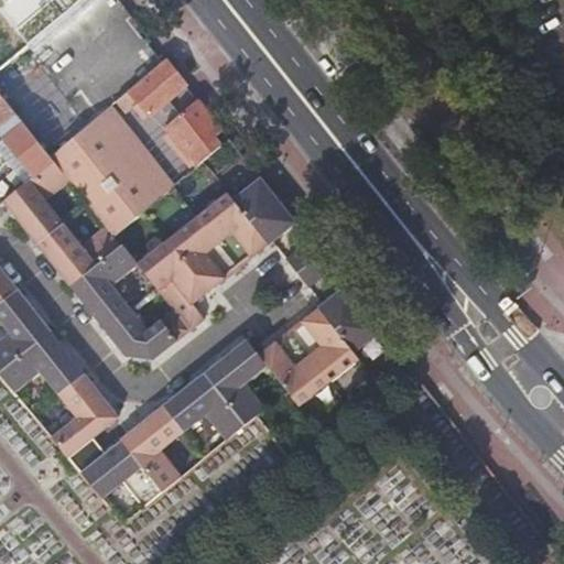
[(0,0),(0,73),(87,0),(0,0)]
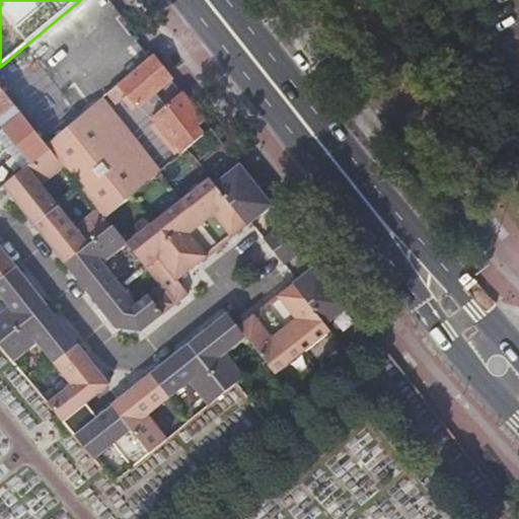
[(172,80),(154,56),(120,84),(107,94),(115,103),(127,93),(139,107),(172,80)]
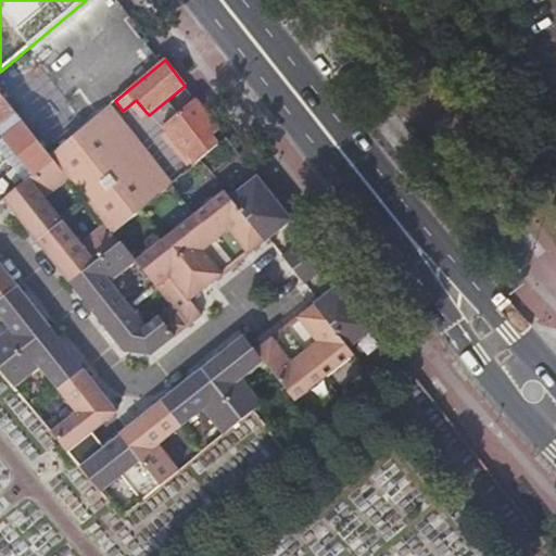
[(0,123),(15,111),(0,92),(0,123)]
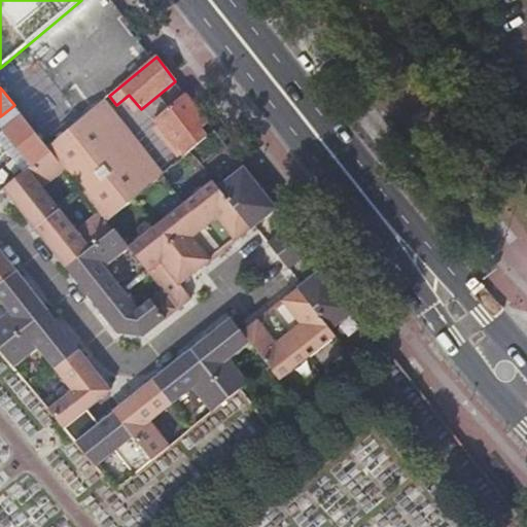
[(185,94),(154,119),(184,155),(207,137),(200,129),(208,123),(185,94)]
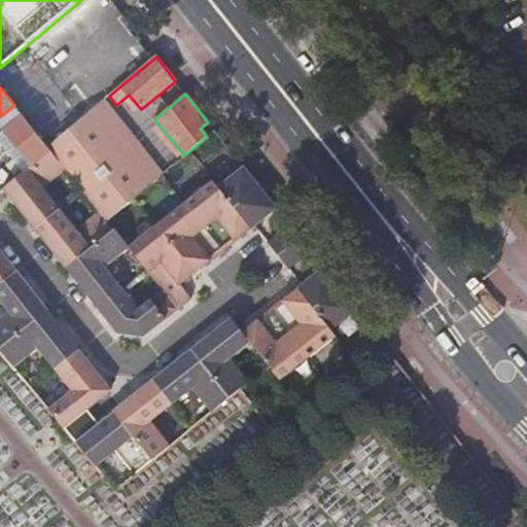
[(102,102),(47,147),(50,150),(66,171),(100,213),(106,220),(147,186),(140,177),(150,168),(146,163),(150,160),(102,102)]
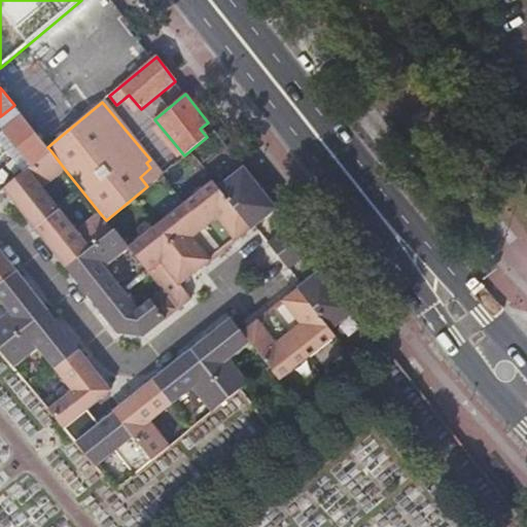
[(33,165),(50,150),(47,147),(14,105),(0,116),(0,120),(6,129),(5,131),(33,165)]
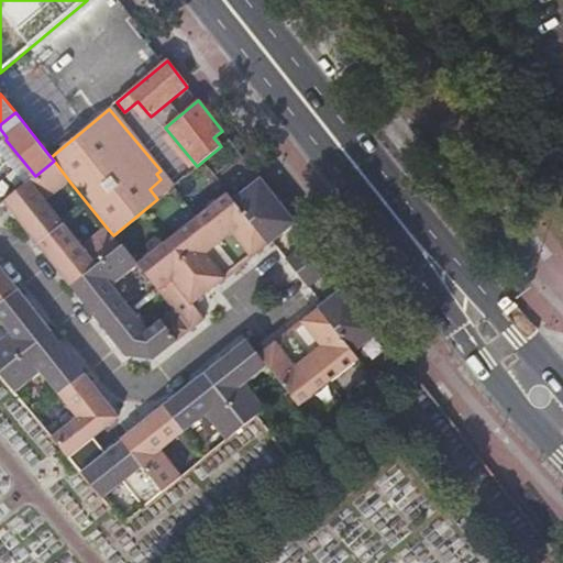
[(35,176),(6,140),(0,143),(0,157),(23,186),(35,176)]
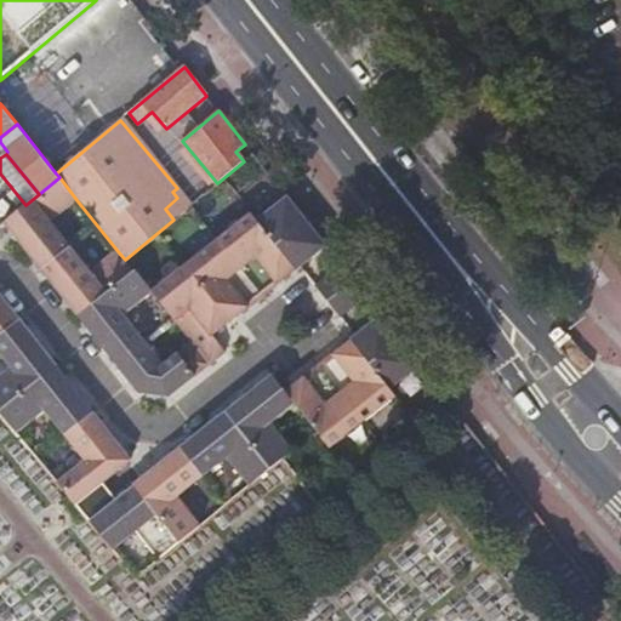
[(26,205),(5,222),(11,231),(43,269),(70,248),(51,222),(78,201),(60,177),(39,194),(26,205)]
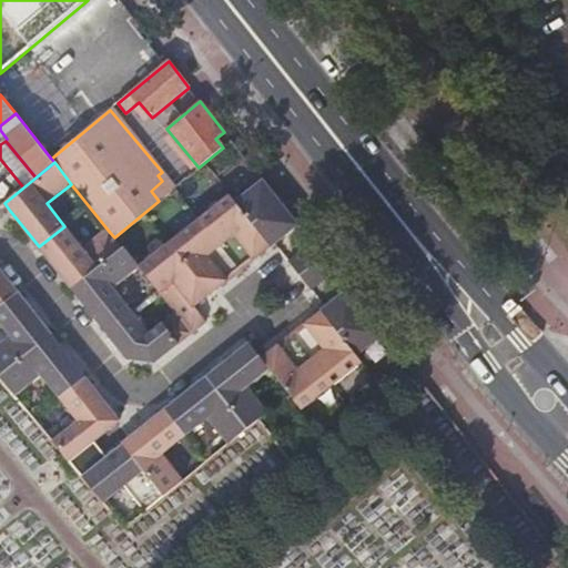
[(159,201),(174,188),(162,172),(158,175),(162,181),(151,191),(159,201)]
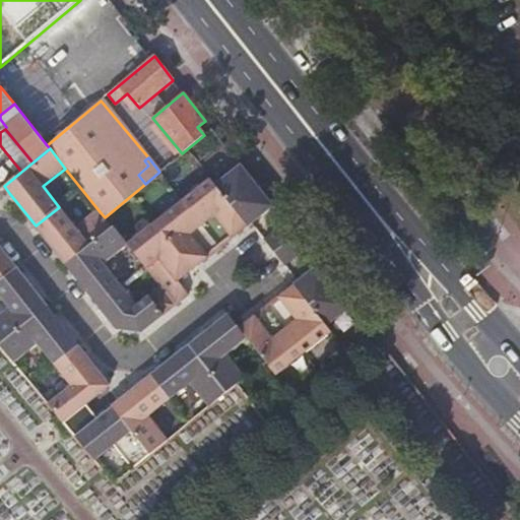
[(241,166),(215,186),(248,226),(251,223),(272,207),(241,166)]
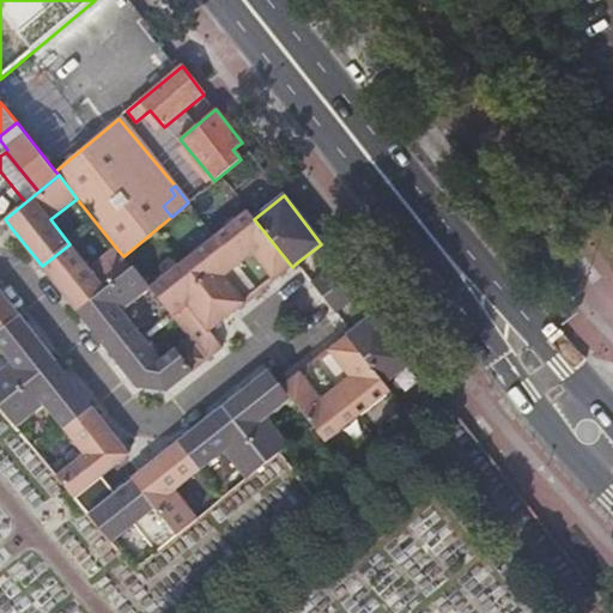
[(248,212),(216,237),(260,292),(275,280),(292,267),(254,219),(248,212)]
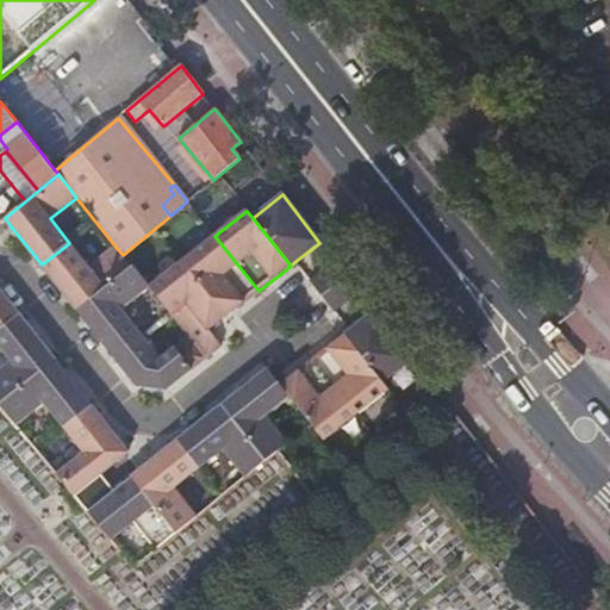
[(215,236),(182,262),(226,317),(234,311),(259,291),(215,236)]
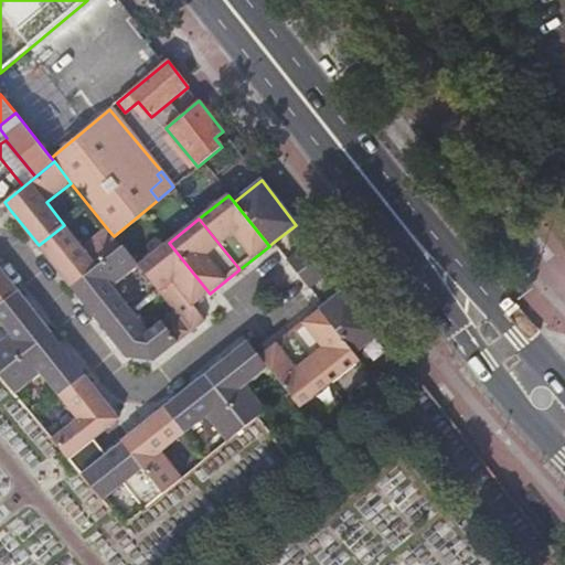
[(64,225),(39,245),(61,273),(72,288),(121,248),(114,236),(107,228),(83,248),(64,225)]
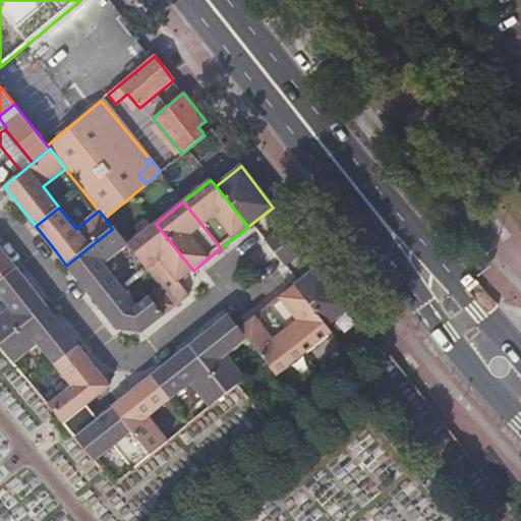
[(275,253),(296,236),(286,223),(265,240),(275,253)]
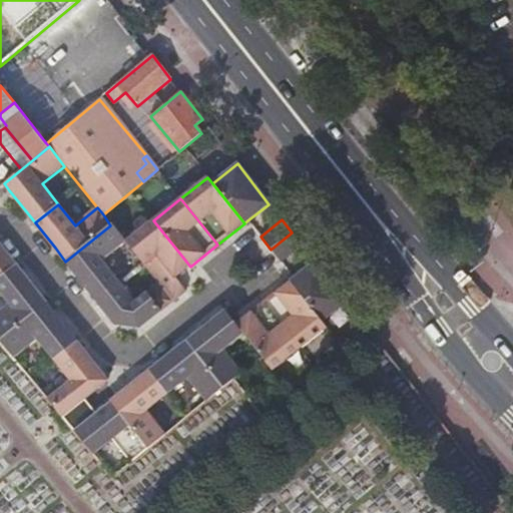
[(153,220),(126,241),(142,263),(159,284),(173,302),(186,292),(175,278),(190,267),(153,220)]
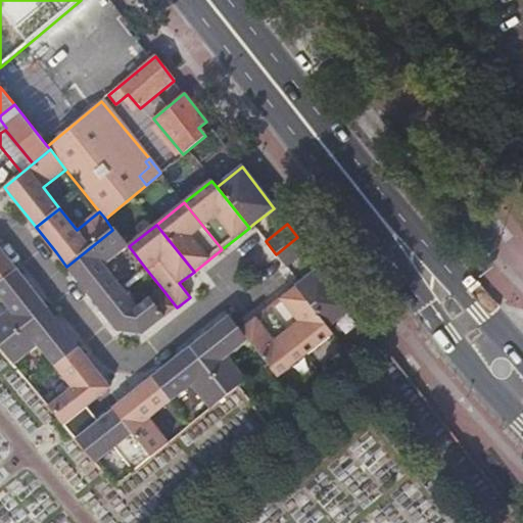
[(112,230),(66,267),(72,273),(79,282),(79,285),(84,292),(88,293),(97,305),(121,287),(104,266),(129,246),(114,229),(112,230)]
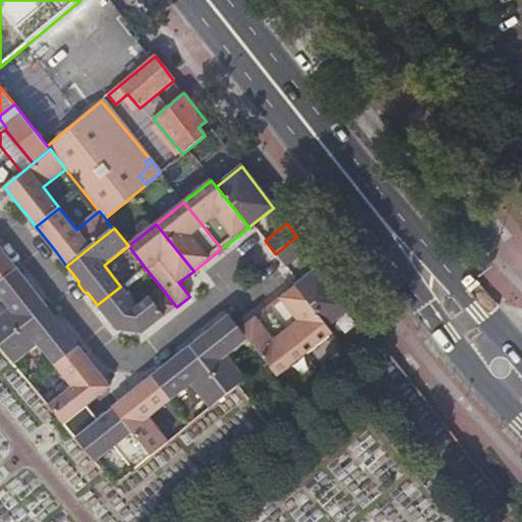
[(285,267),(307,251),(304,246),(297,237),(275,254),(285,267)]
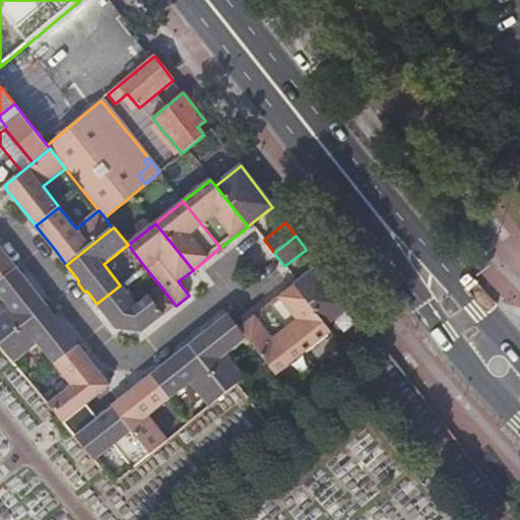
[(0,246),(0,264),(8,275),(17,268),(0,246)]
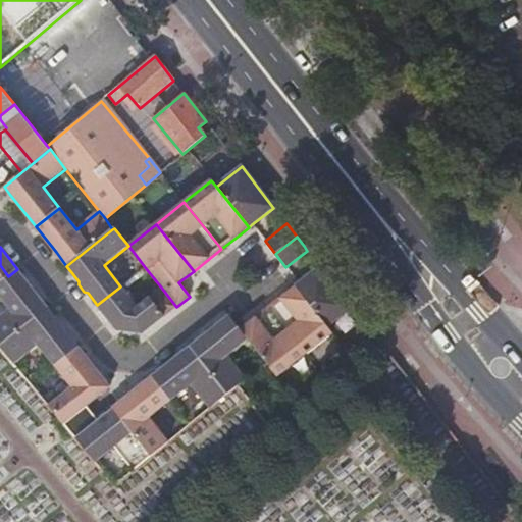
[(0,282),(8,276),(0,265),(0,282)]
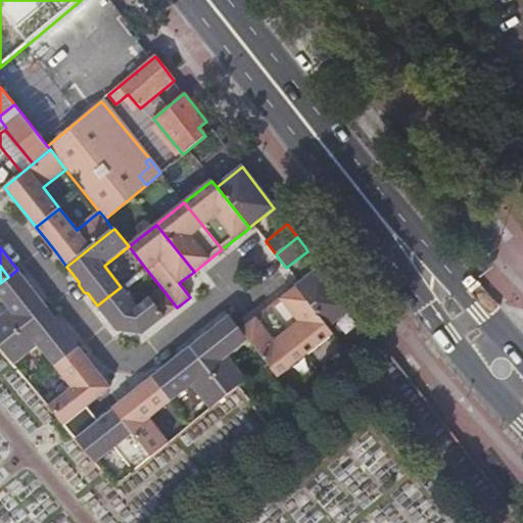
[(328,328),(352,308),(345,299),(321,267),(295,287),(328,328)]
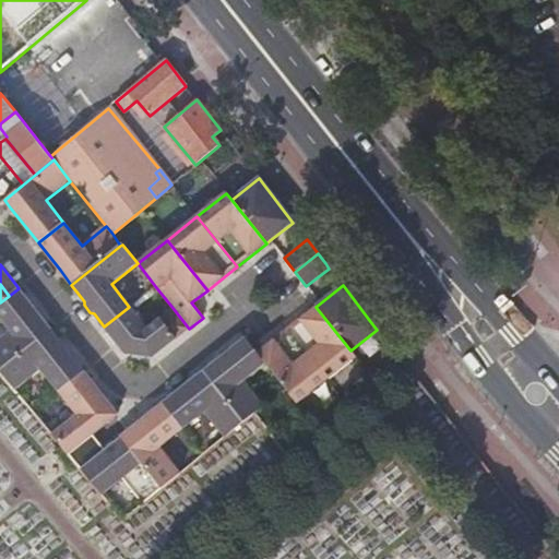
[(19,288),(9,296),(21,309),(38,331),(38,341),(51,330),(47,323),(19,288)]
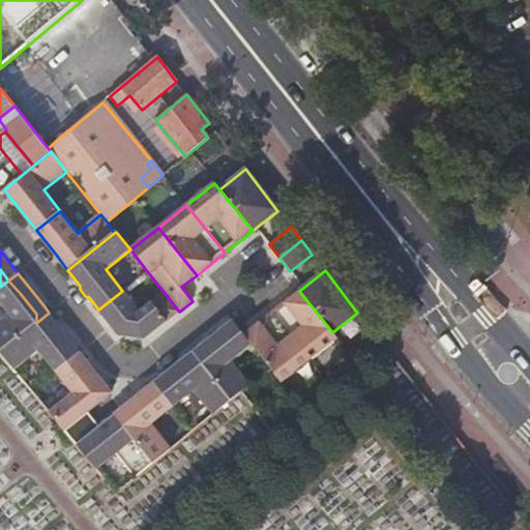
[(8,281),(0,287),(0,300),(10,315),(0,322),(0,351),(36,323),(36,314),(20,293),(8,281)]
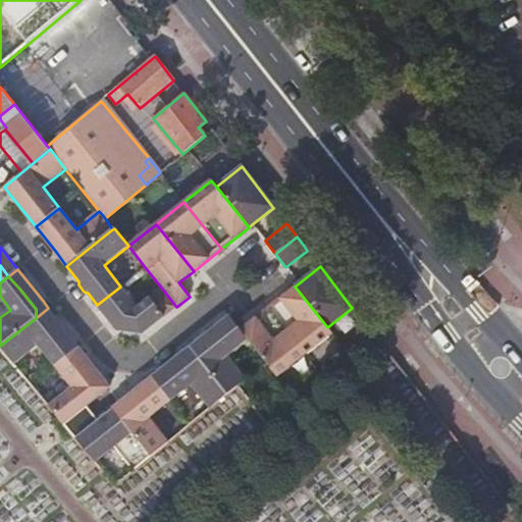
[(120,286),(97,305),(117,330),(143,333),(176,307),(162,289),(138,308),(120,286)]
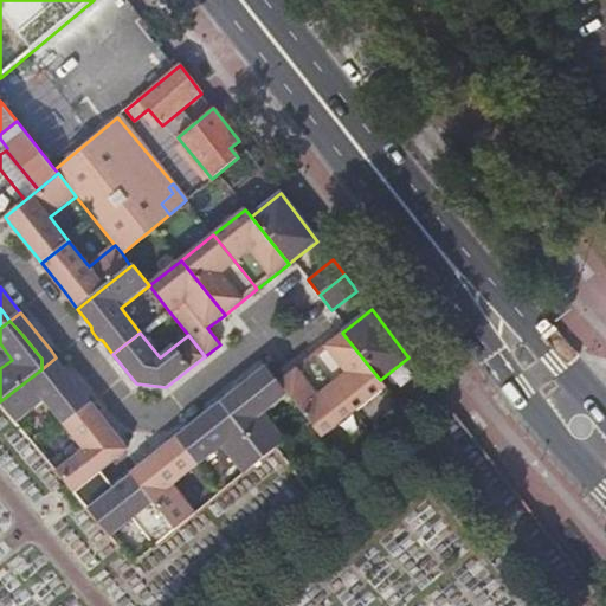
[(310,358),(353,412),(385,387),(380,380),(342,333),(310,358)]
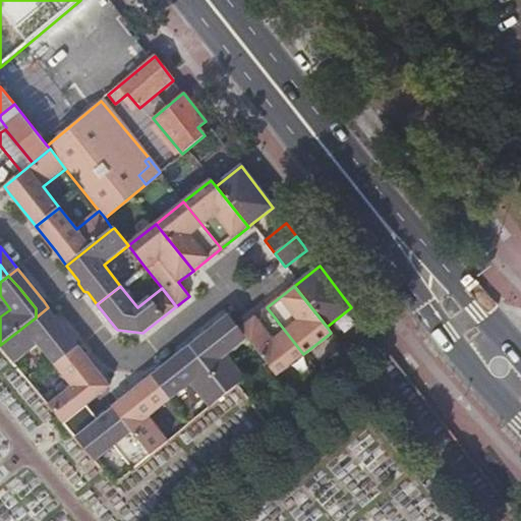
[(68,339),(71,338),(59,321),(48,307),(36,317),(36,319),(54,341),(56,339),(60,340),(63,339),(68,339)]
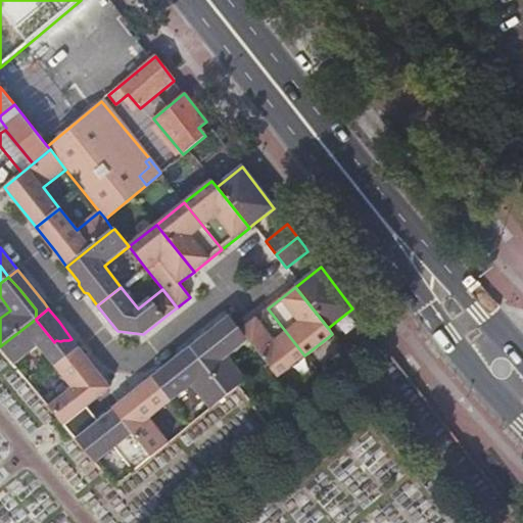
[(240,330),(248,340),(278,377),(304,355),(268,308),(240,330)]
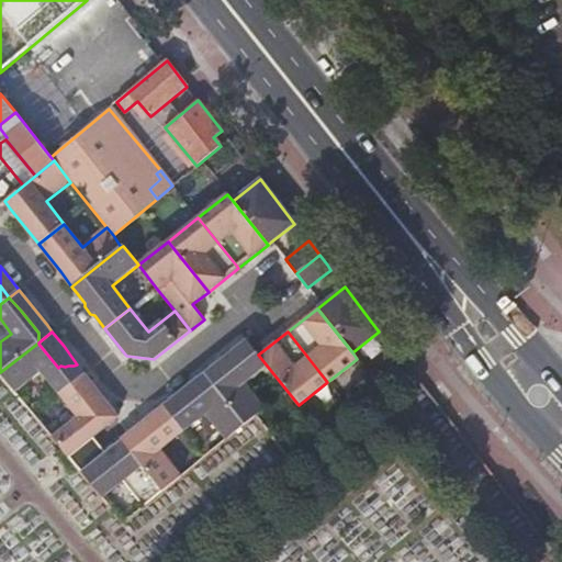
[(205,373),(245,424),(256,415),(265,408),(244,383),(267,366),(258,355),(247,340),(234,350),(229,350),(222,357),(222,360),(205,373)]
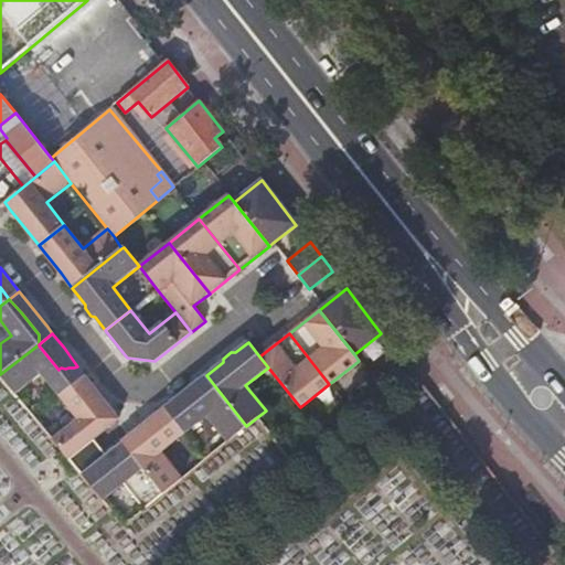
[(86,376),(77,366),(74,368),(68,368),(65,369),(61,368),(59,370),(39,345),(39,344),(0,374),(16,394),(42,373),(60,396),(86,376)]
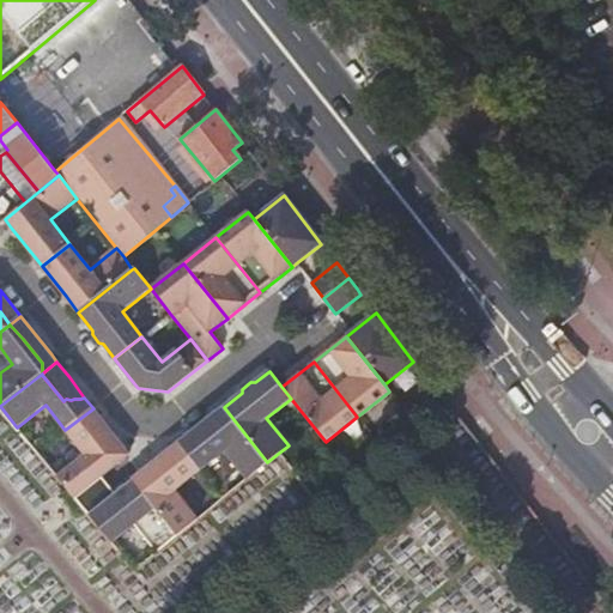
[(177,443),(200,471),(224,453),(247,480),(267,462),(224,407),(177,443)]
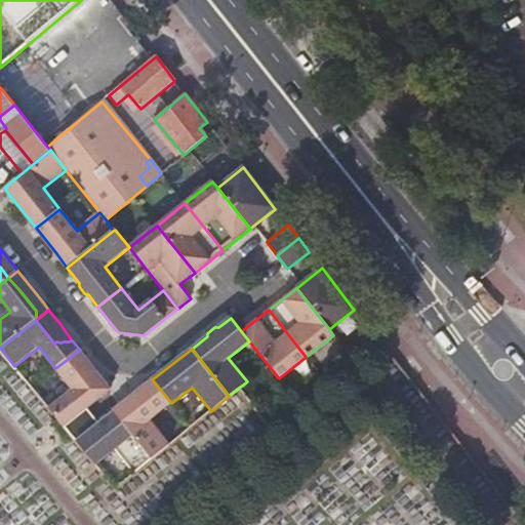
[(111,389),(80,350),(55,368),(73,390),(49,408),(65,426),(87,408),(111,389)]
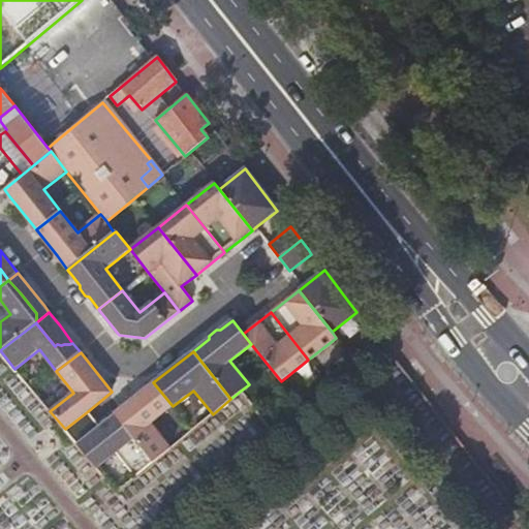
[(153,382),(114,413),(116,414),(153,462),(164,453),(170,447),(151,424),(173,406),(153,382)]
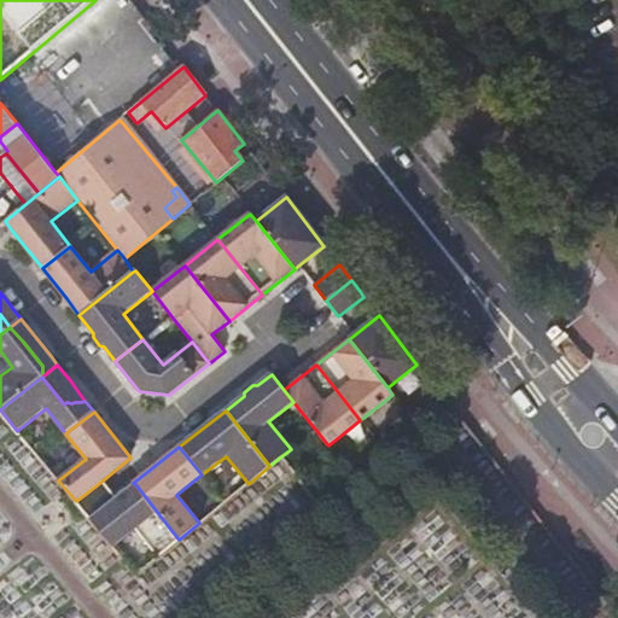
[(103,481),(76,501),(114,546),(135,528),(158,557),(179,540),(135,484),(117,499),(103,481)]
